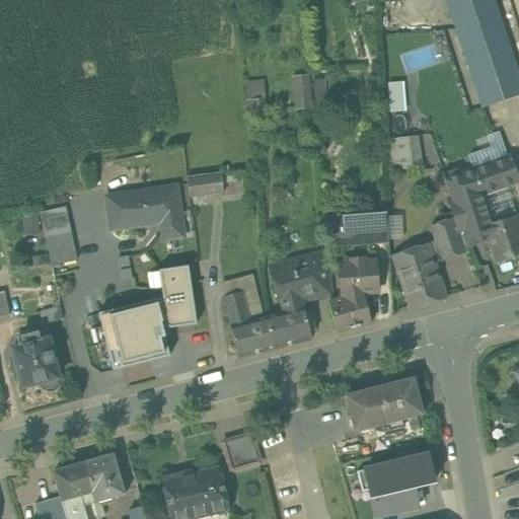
[(518,74),(493,0),(446,0),(478,96),(518,81),(518,74)]
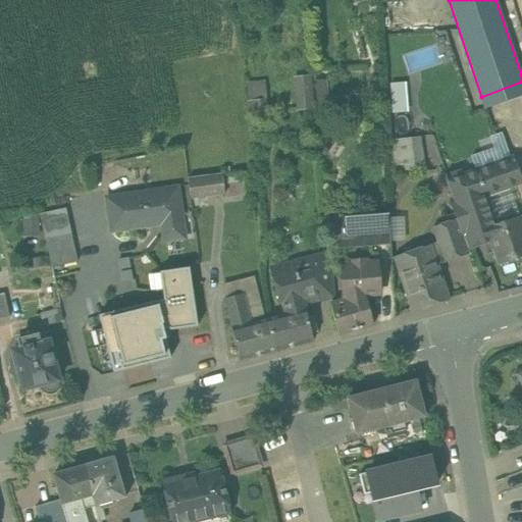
[(314,109),(312,74),(294,76),(297,111),(314,109)]
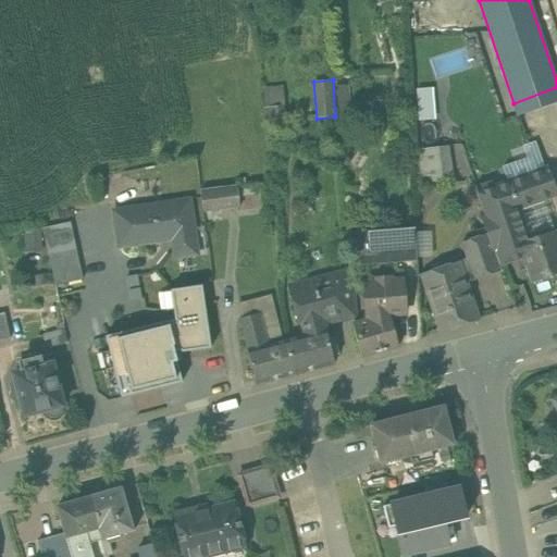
[(284,107),(263,108),(264,134),(285,132),(284,107)]
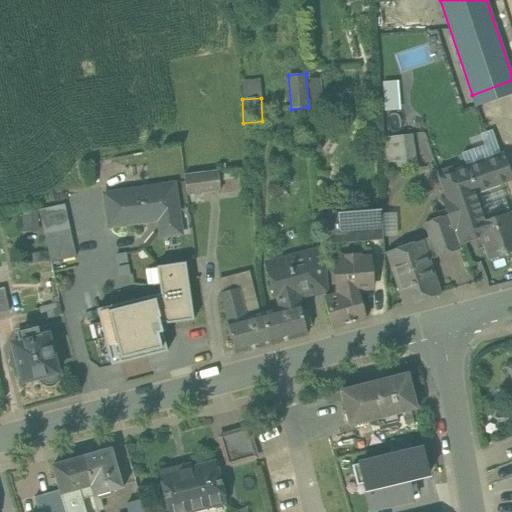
[(412,134),(384,137),(389,168),(416,165),(412,134)]
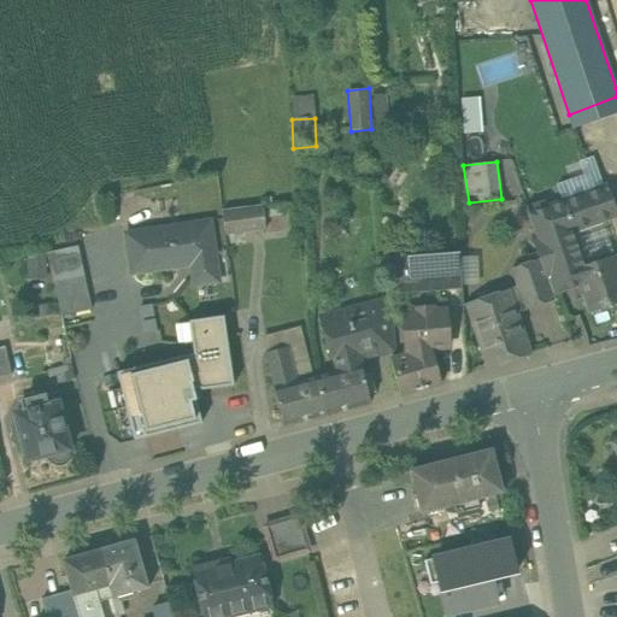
[(540,241),(559,234),(603,219),(616,215),(605,187),(548,207),(546,200),(528,206),(540,241)]
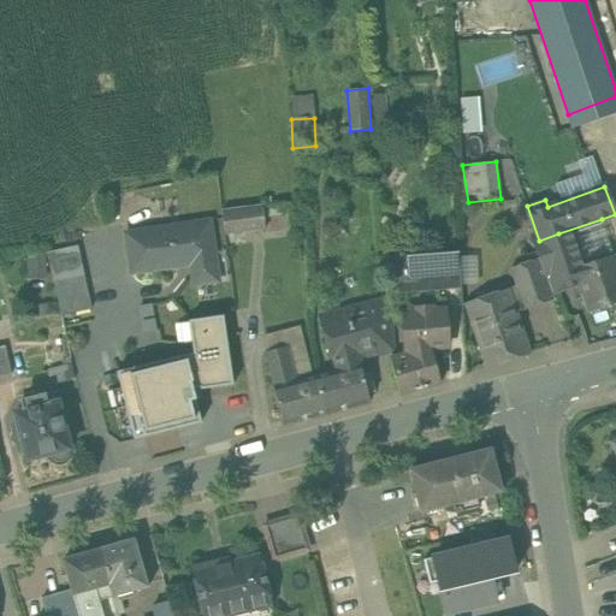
[(264,205),(223,211),(225,235),(266,229),(264,205)]
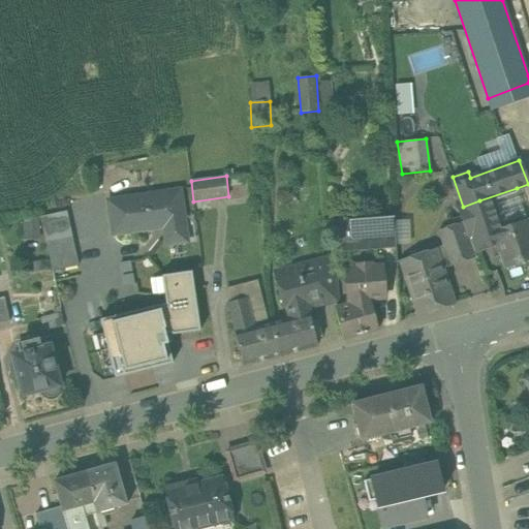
[(483,204),(492,227),(493,230),(527,219),(517,188),(479,200),(480,205),(483,204)]
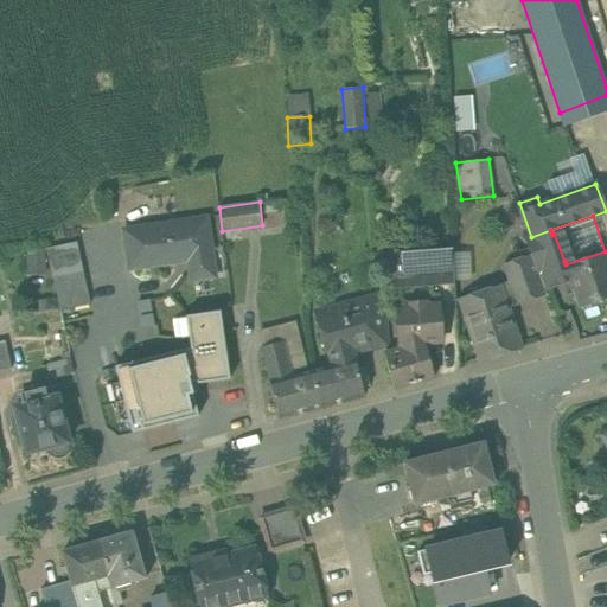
[(206,218),(123,230),(129,268),(189,260),(191,280),(215,276),(206,218)]
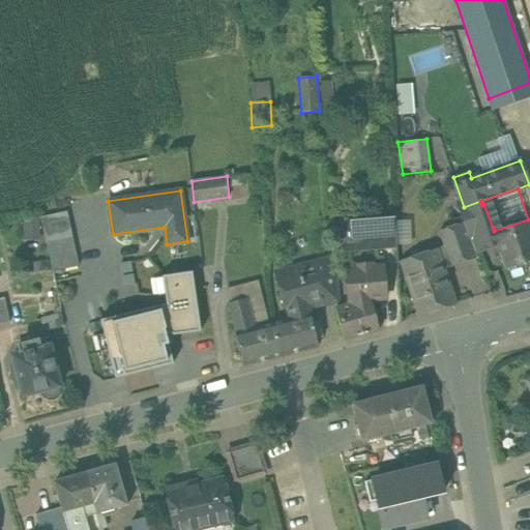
[(464,207),(459,208),(464,223),(468,235),(493,228),(483,204),(481,205),(480,201),(464,207)]
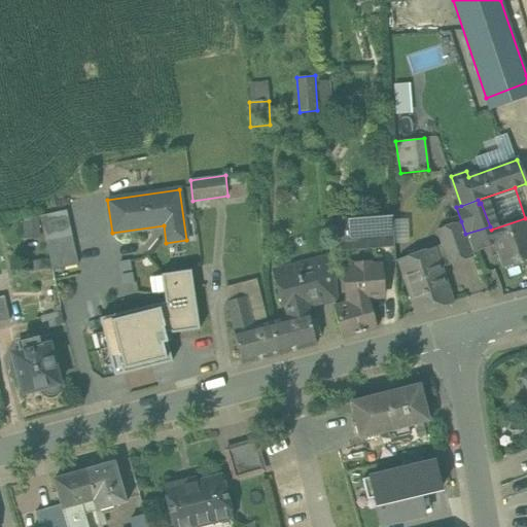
[(67,210),(40,216),(51,270),(78,265),(67,210)]
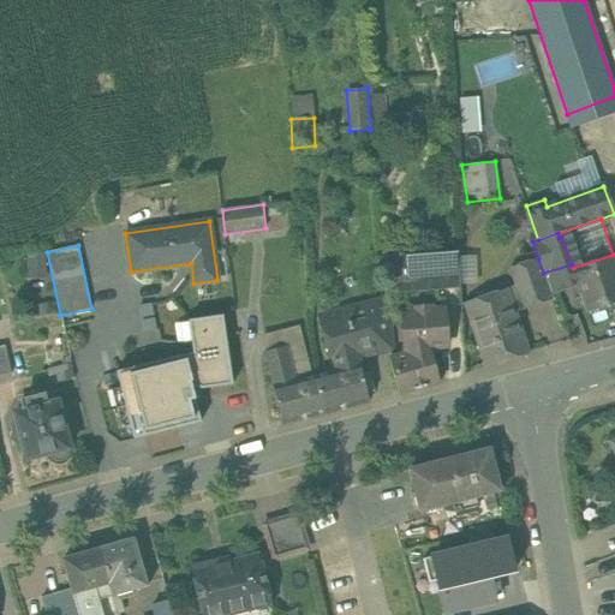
[(45,252),(24,255),(25,276),(47,274),(45,252)]
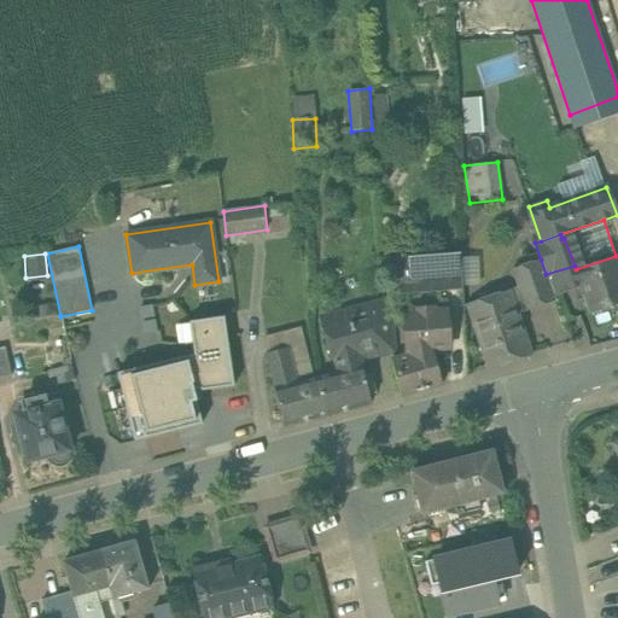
[(461,254),(385,260),(388,293),(462,287),(461,254)]
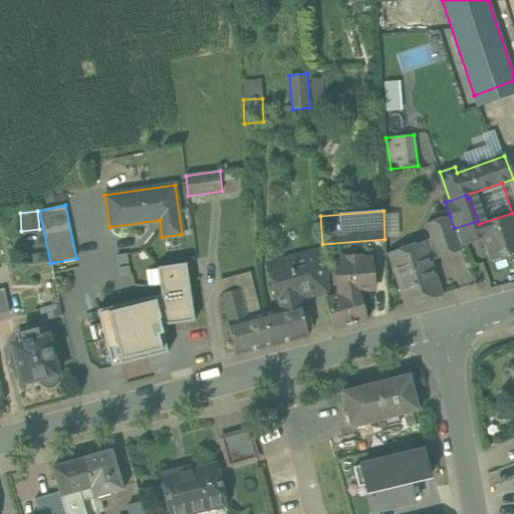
[(479,224),(475,226),(479,238),(484,236),(492,260),(513,252),(513,218),(512,213),(479,224)]
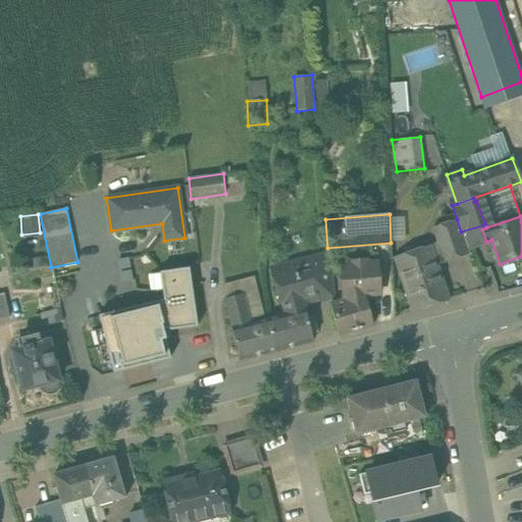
[(457,219),(433,227),(440,251),(465,243),(461,231),(457,219)]
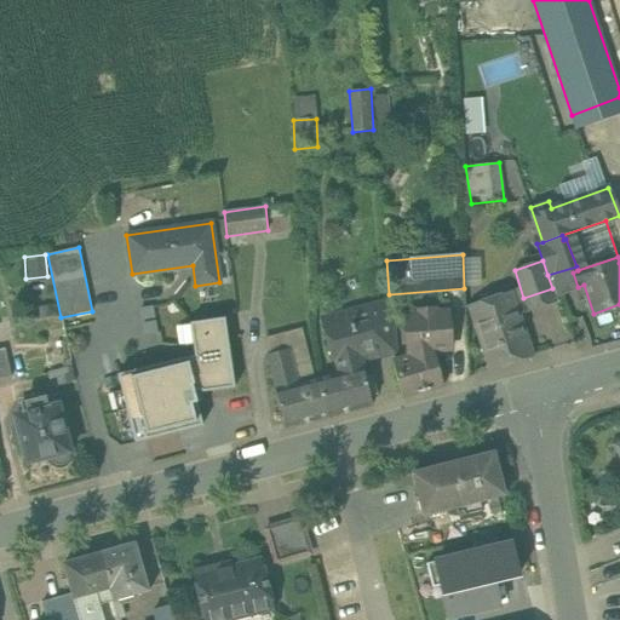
[(512,291),(469,305),(489,369),(533,355),(512,291)]
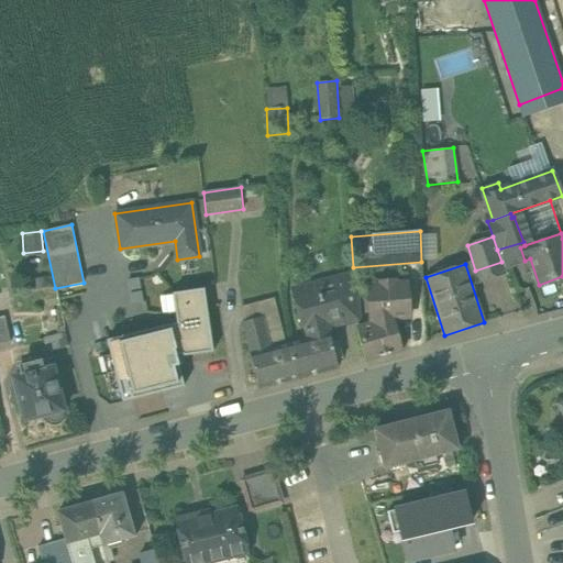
[(309,339),(318,373),(338,367),(326,321),(357,312),(354,279),(297,295),(302,312),(299,318),(301,324),(306,328),(309,339)]
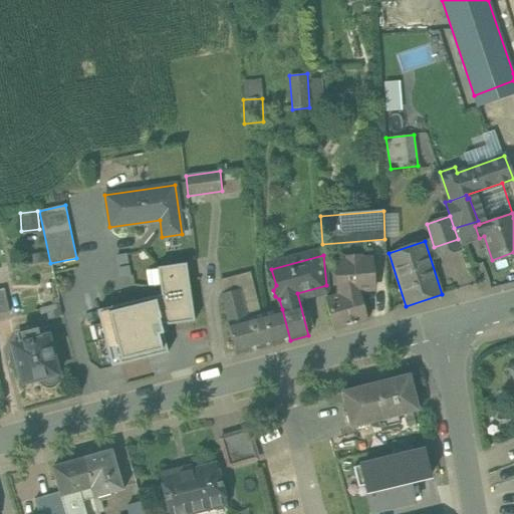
[(371,258),(336,261),(339,295),(326,298),(334,329),(367,319),(359,290),(373,286),(371,258)]
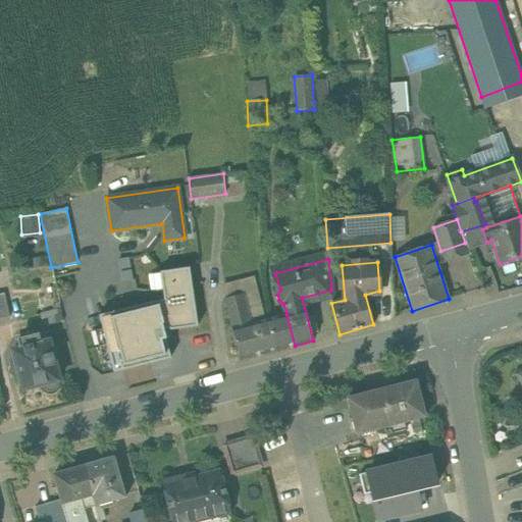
[(164,299),(100,314),(115,372),(171,357),(164,328),(169,327),(169,330),(197,325),(190,268),(161,272),(164,299)]
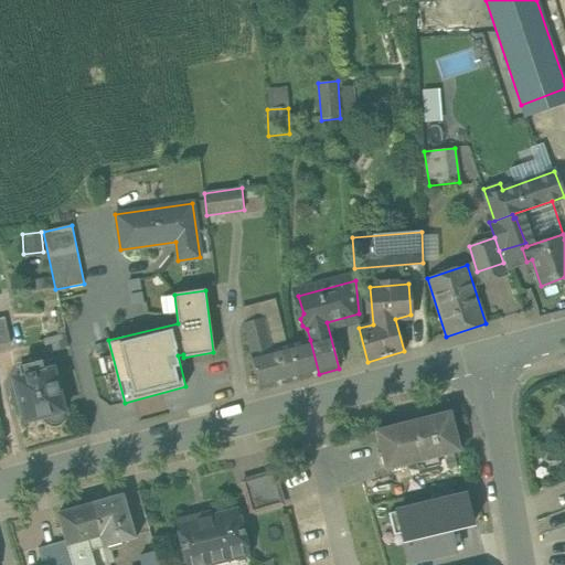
[(4,318),(0,318),(0,345),(10,343),(4,318)]
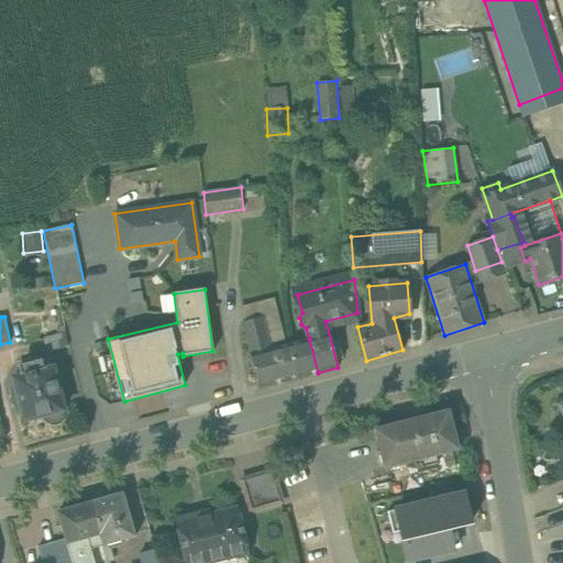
[(271,349),(263,318),(243,322),(260,387),(298,377),(290,344),(271,349)]
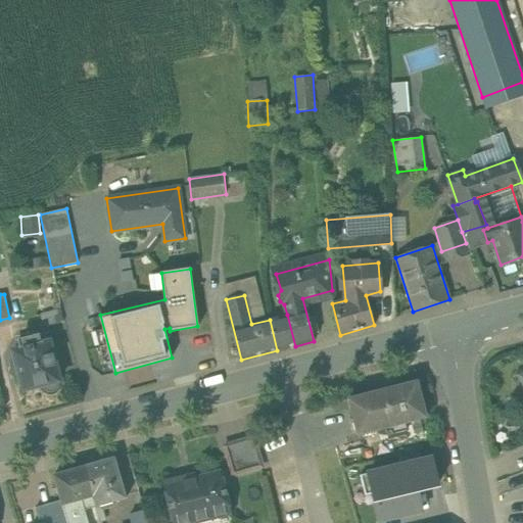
[(295,346),(287,315),(270,320),(277,350),(295,346)]
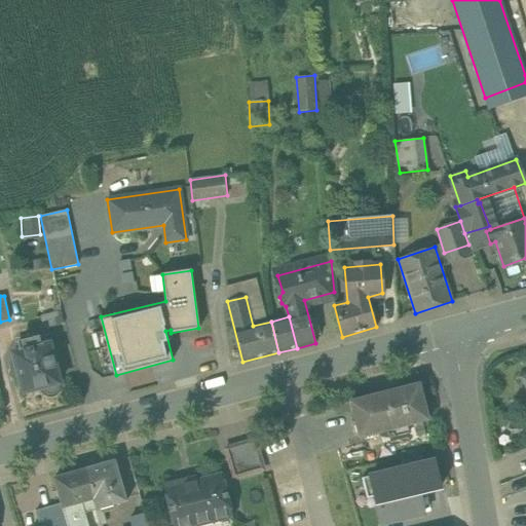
[(38,337),(20,342),(22,350),(12,352),(15,362),(10,363),(15,385),(21,384),(23,392),(43,387),(44,390),(46,392),(49,393),(52,393),(55,391),(58,389),(59,387),(58,384),(60,383),(49,343),(41,345),(38,337)]
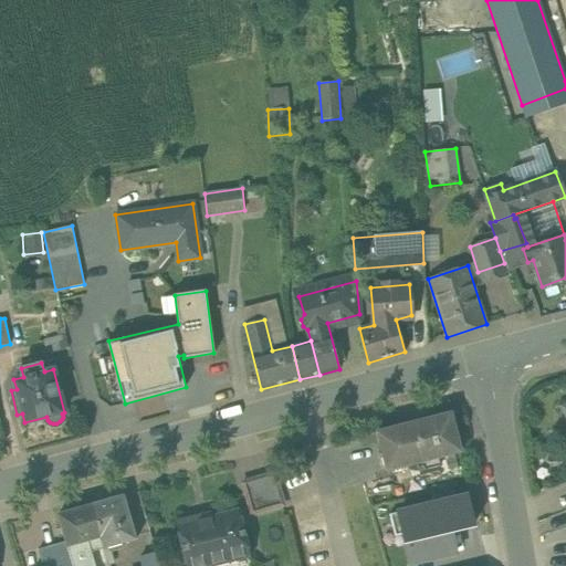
[(451,412),(377,431),(387,470),(460,451),(461,451),(451,412)]
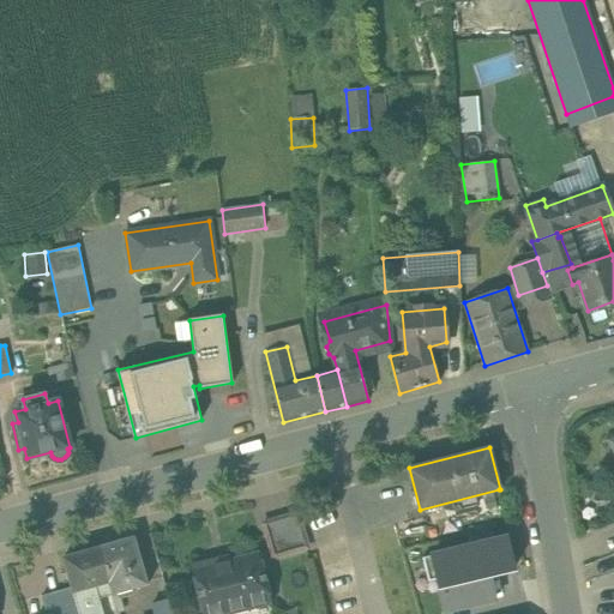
[(298,513),(263,523),(274,558),(308,548),(298,513)]
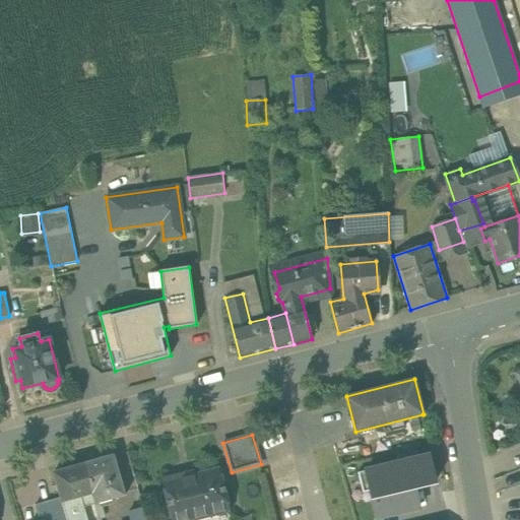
[(114,454),(84,463),(93,493),(91,494),(94,504),(125,496),(114,454)]
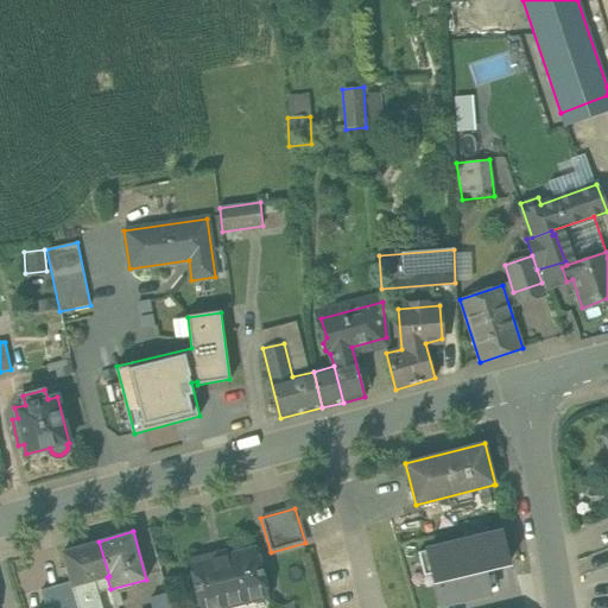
[(486,570),(508,565),(500,533),(419,552),(425,577),(434,575),(441,606),(491,594),(486,570)]
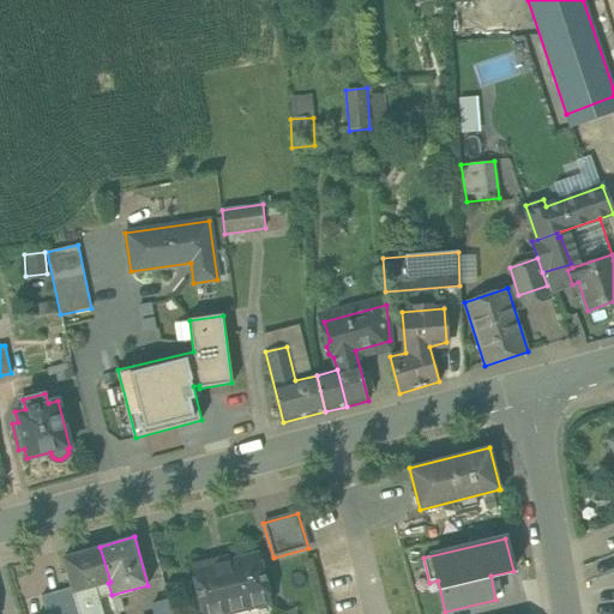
[(100,547),(64,558),(73,593),(74,593),(95,587),(108,583),(110,582),(100,547)]
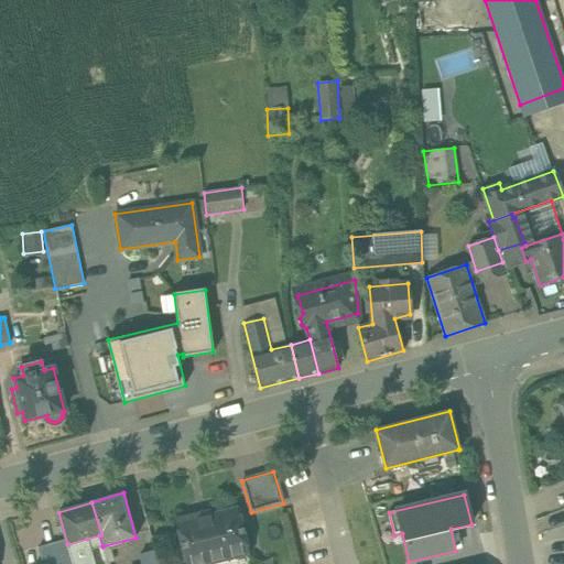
[(238,507),(196,517),(195,513),(173,519),(183,563),(209,563),(250,554),(238,507)]
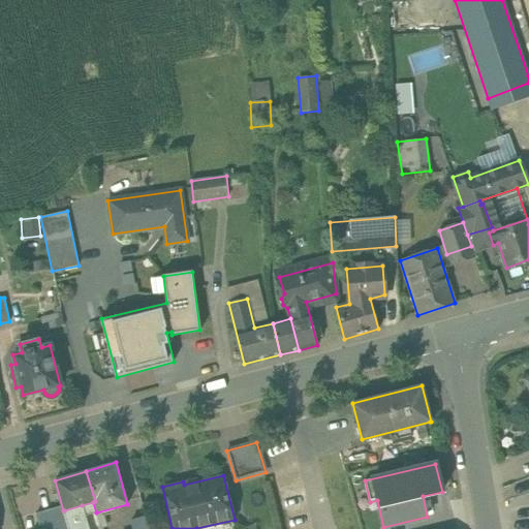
[(89,528),(82,505),(64,510),(69,528),(89,528)]
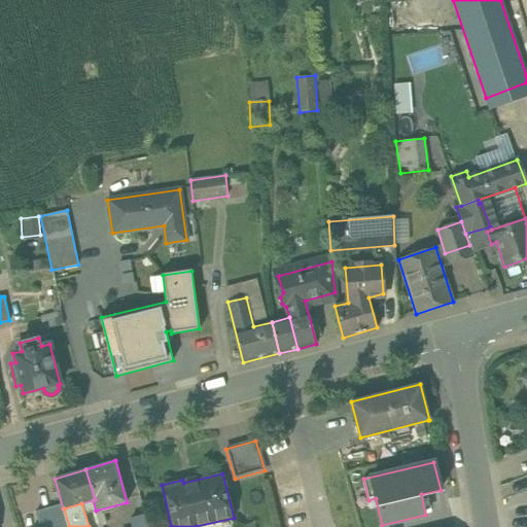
[(148,526),(144,515),(131,519),(132,526),(148,526)]
